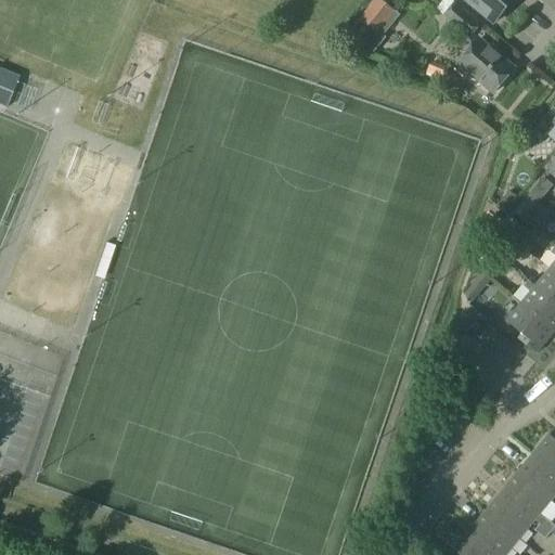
[(375,34),(394,11),(378,0),(373,0),(358,20),(375,34)]
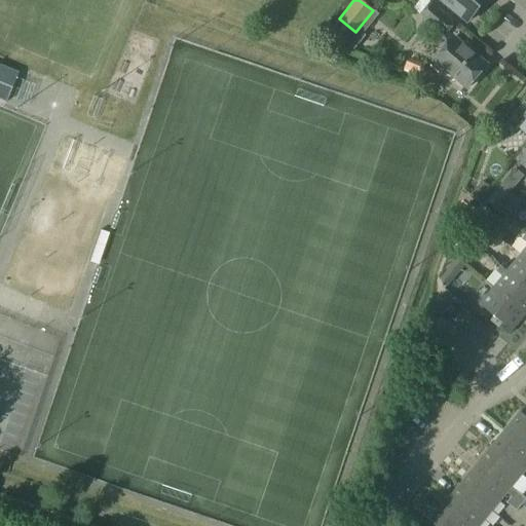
[(443,0),(468,21),(486,0),(443,0)]
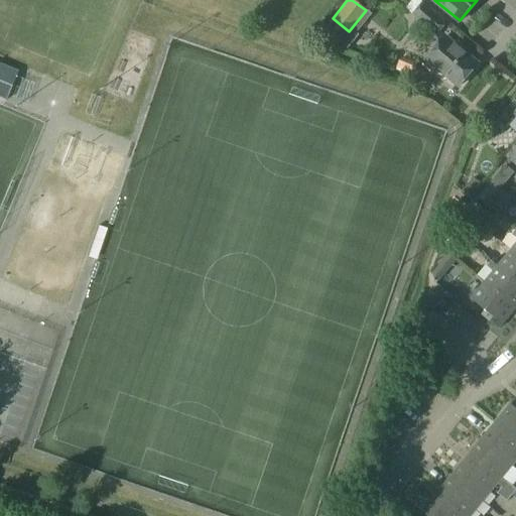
[(423,3),(413,15),(436,34),(446,22),(423,3)]
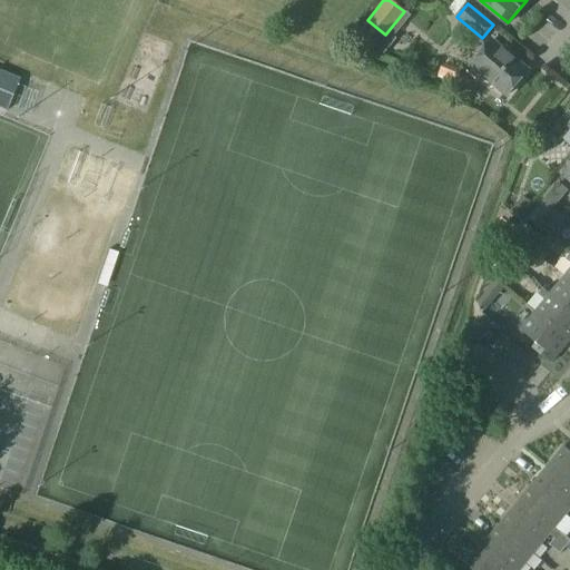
[(492,40),(471,66),(482,76),(479,80),(492,90),(495,86),(507,96),(528,69),(492,40)]
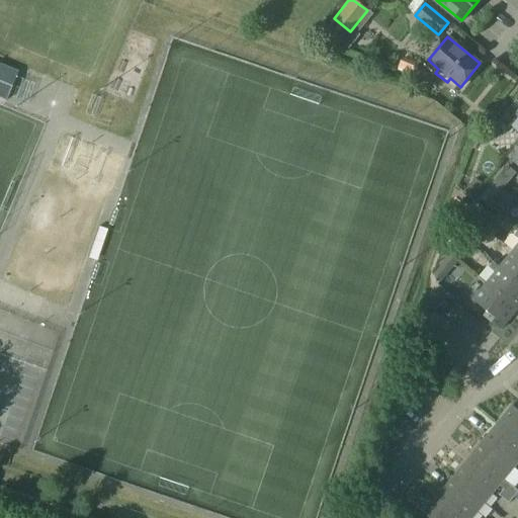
[(409,75),(426,78),(428,68),(411,65),(409,75)]
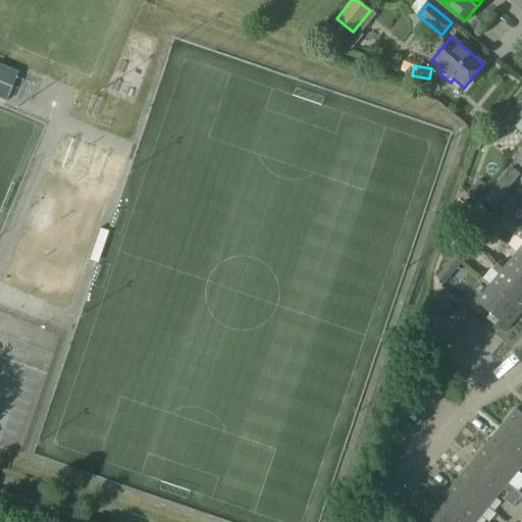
[(0,66),(0,100),(5,102),(16,73),(0,66)]
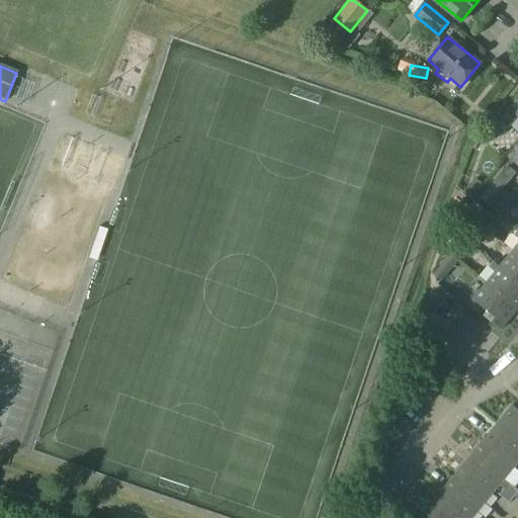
[(501,120),(484,139),(488,143),(502,136),(510,127),(517,117),(517,99),(501,120)]
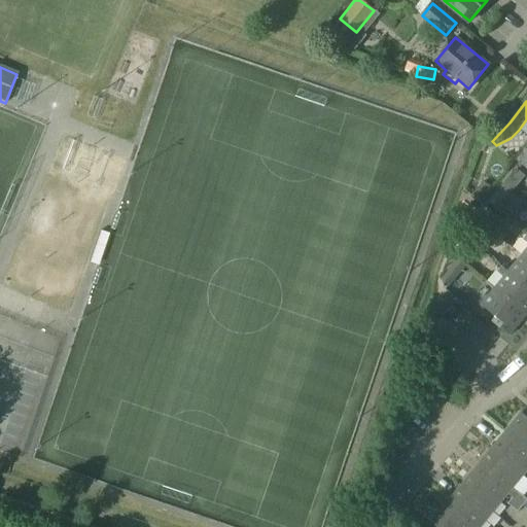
[(526,150),(525,149),(517,161),(526,169),(526,150)]
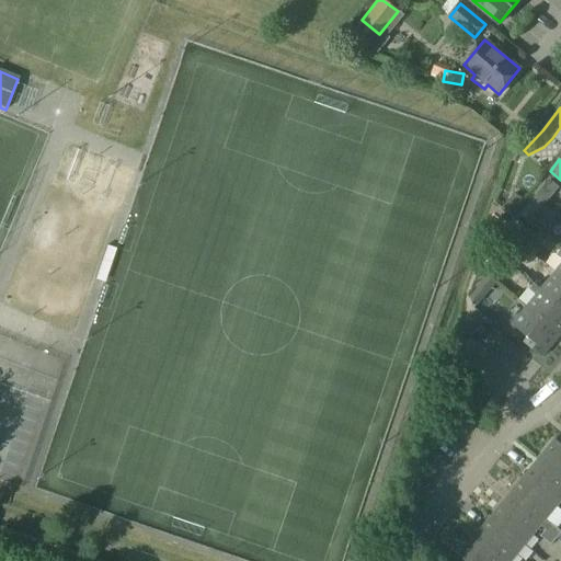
[(550,180),(535,197),(544,204),(558,186),(550,180)]
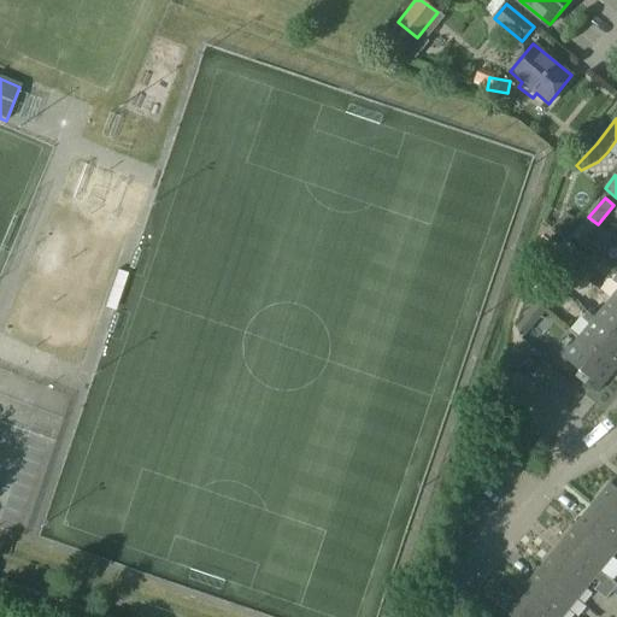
[(599,247),(610,235),(598,224),(588,217),(579,230),(587,238),(599,247)]
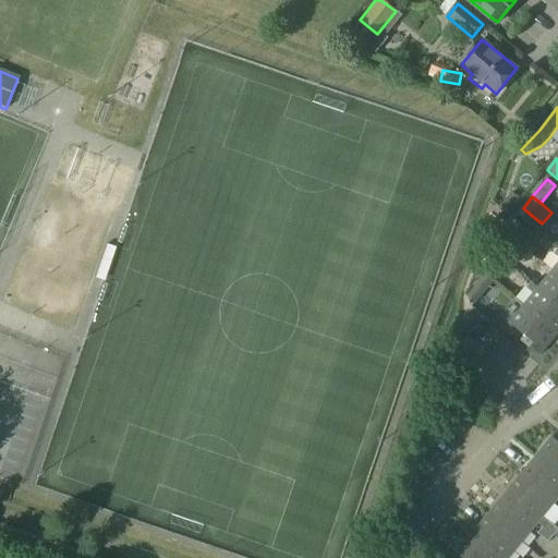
[(528,232),(519,243),(528,250),(536,239),(528,232)]
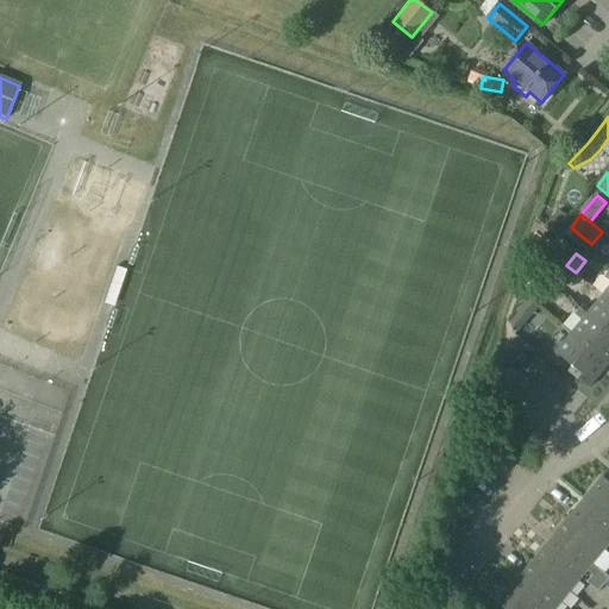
[(566,265),(556,277),(565,286),(576,272),(566,265)]
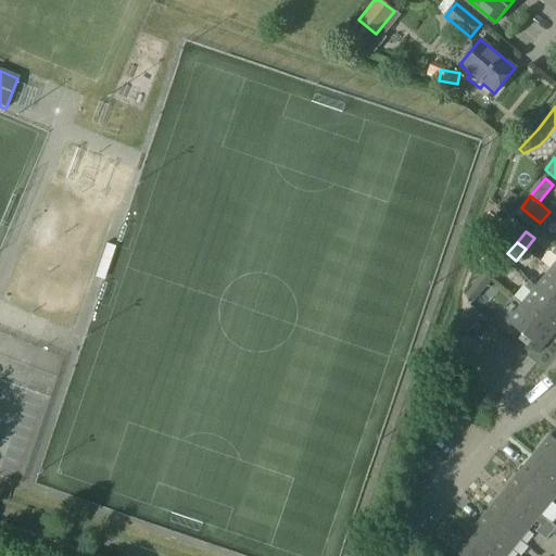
[(493,261),(483,272),(492,278),(501,267),(493,261)]
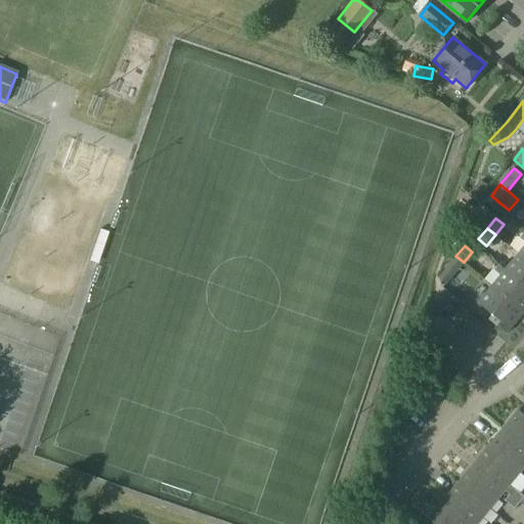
[(504,260),(499,265),(523,286),(523,258),(519,254),(510,265),(504,260)]
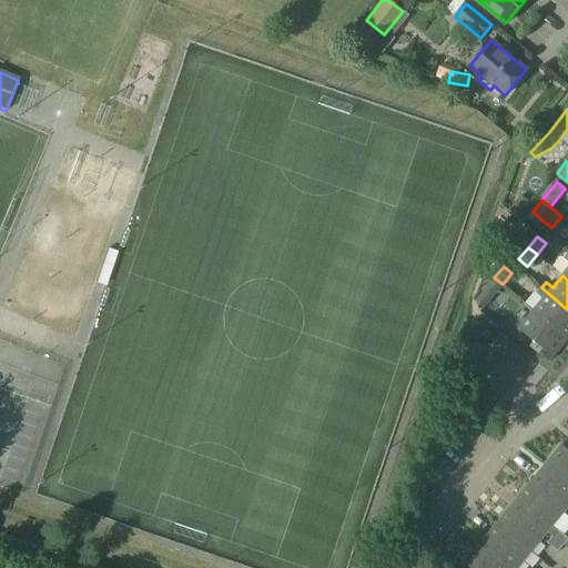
[(494,277),(475,301),(483,307),(503,284),(494,277)]
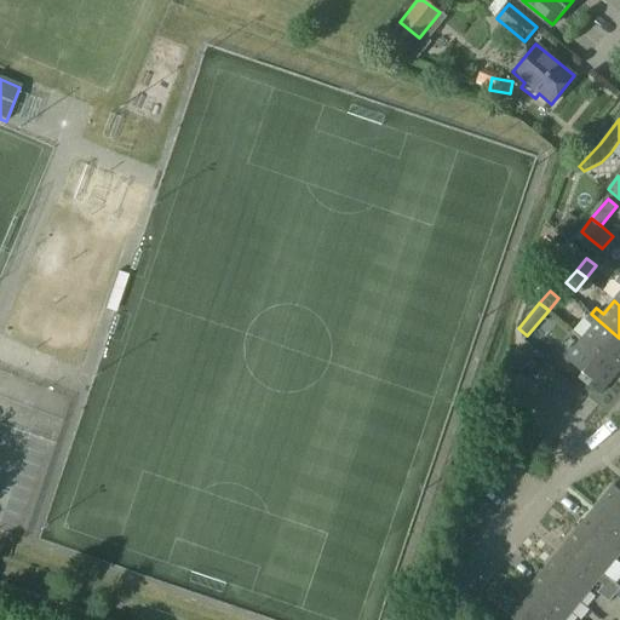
[(592,327),(583,338),(619,369),(619,368),(619,338),(591,314),(585,321),(592,327)]
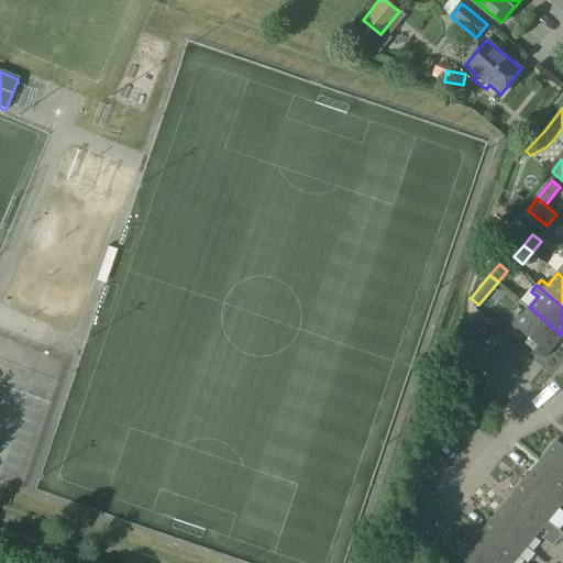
[(529,307),(514,326),(529,339),(526,344),(543,359),(562,335),(529,307)]
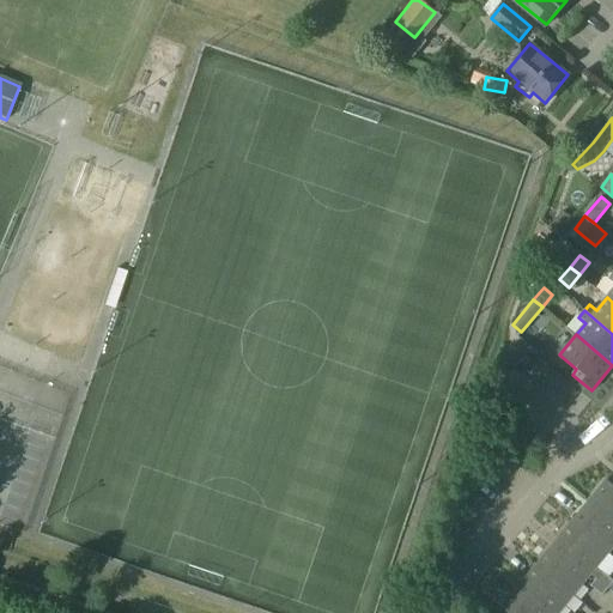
[(612,485),(606,480),(589,502),(612,522),(612,485)]
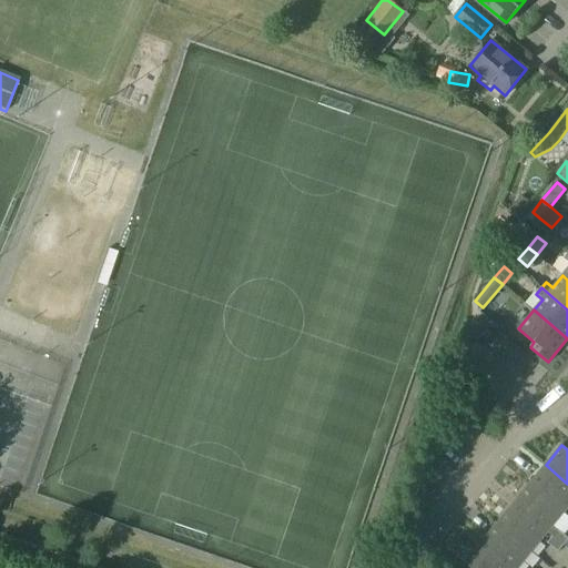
[(567,484),(546,465),(529,485),(564,514),(567,507),(567,484)]
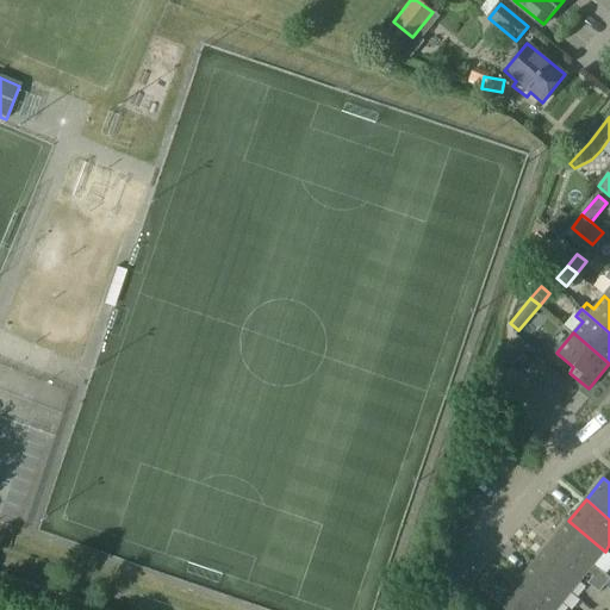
[(568,521),(552,542),(587,572),(605,552),(568,521)]
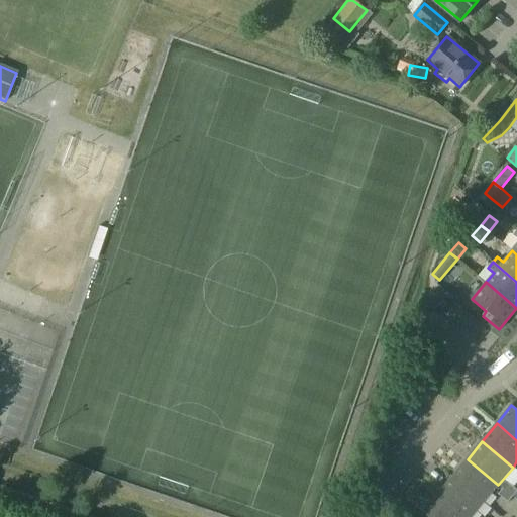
[(468,459),(452,477),(484,503),(498,485),(468,459)]
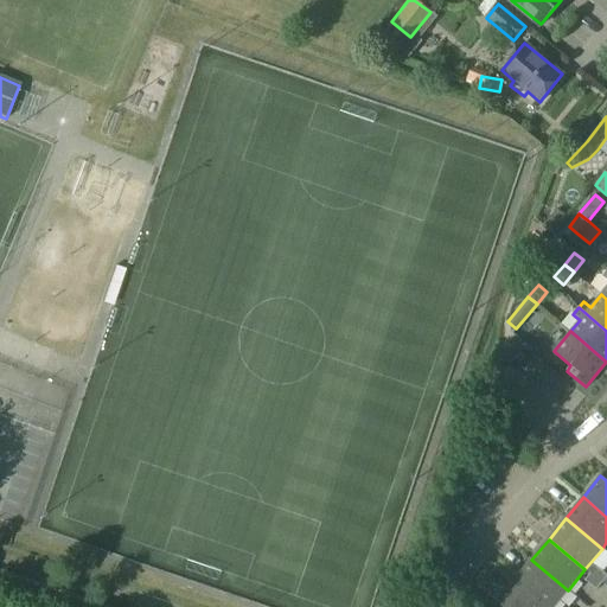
[(531,560),(515,581),(545,606),(554,606),(568,590),(531,560)]
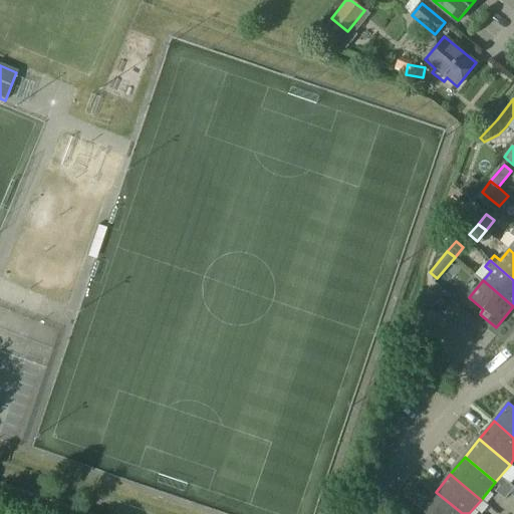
[(513,487),(505,480),(500,486),(510,494),(513,489),(513,487)]
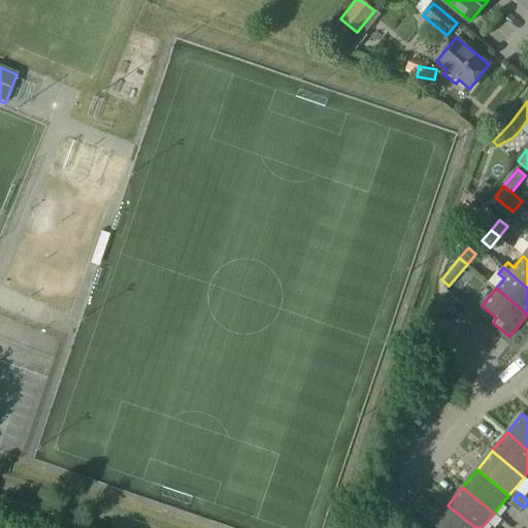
[(514,499),(509,505),(520,514),(524,507),(514,499)]
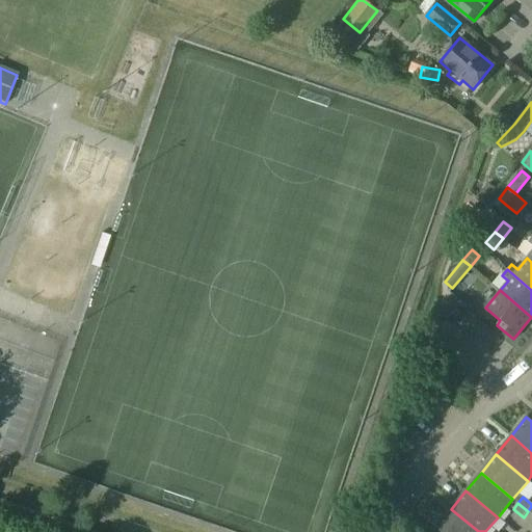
[(478,531),(451,509),(435,528),(440,531),(478,531)]
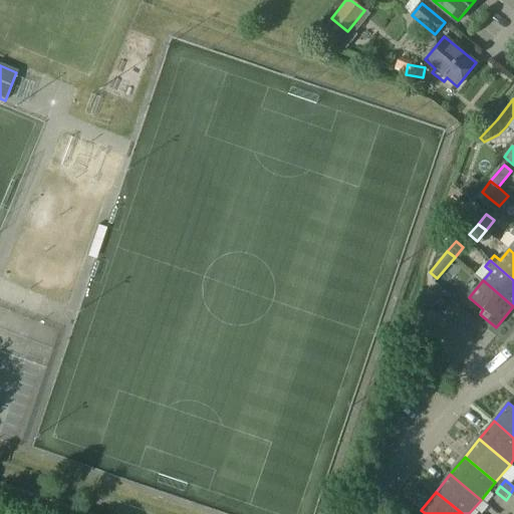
All buildings are outlined.
